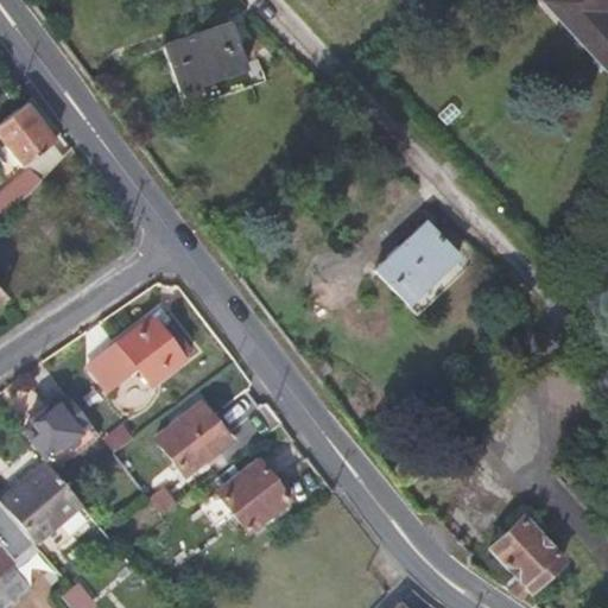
[(607,0),(542,0),(540,1),(607,71),(607,69),(607,13),(607,11),(607,0)]
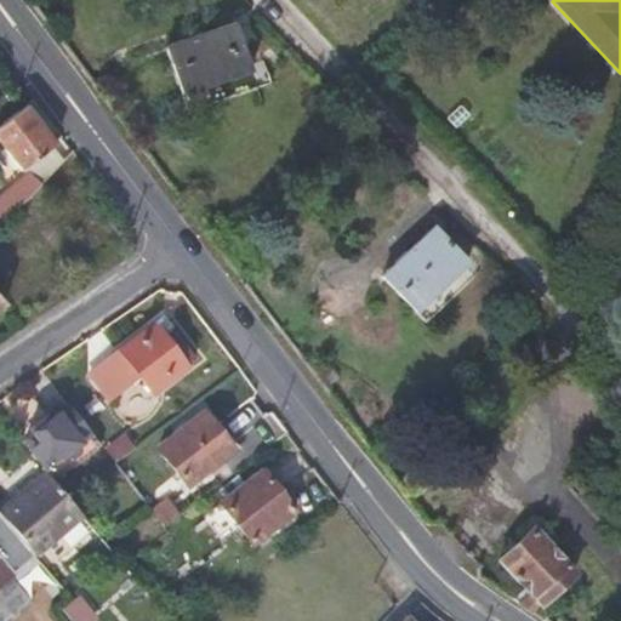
[(234,20),(165,44),(188,108),(271,81),(266,69),(255,73),(234,20)]
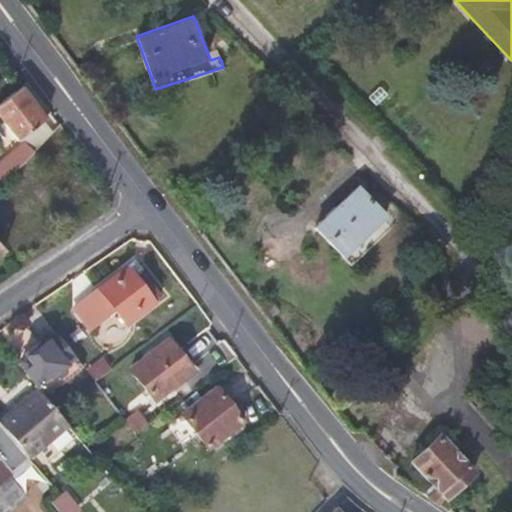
[(45,118),(21,87),(0,102),(0,118),(17,140),(19,139),(43,120),(45,118)]
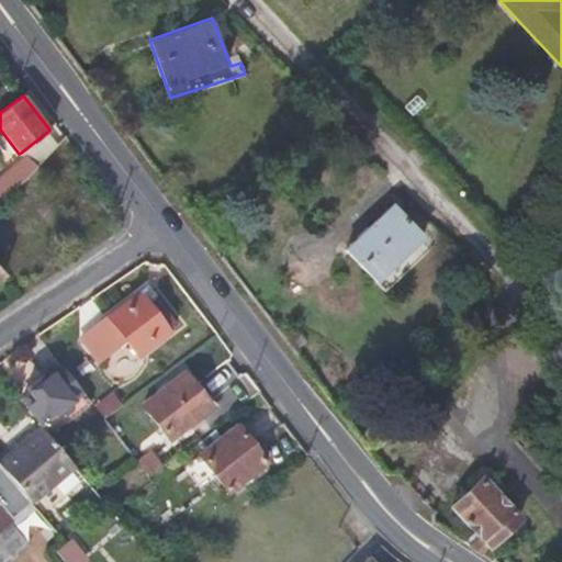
[(58,145),(47,132),(21,153),(25,157),(35,170),(58,145)]
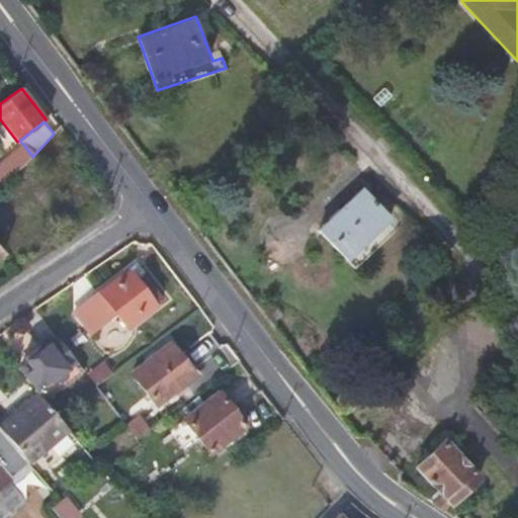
[(23,145),(0,163),(0,183),(23,167),(32,157),(23,145)]
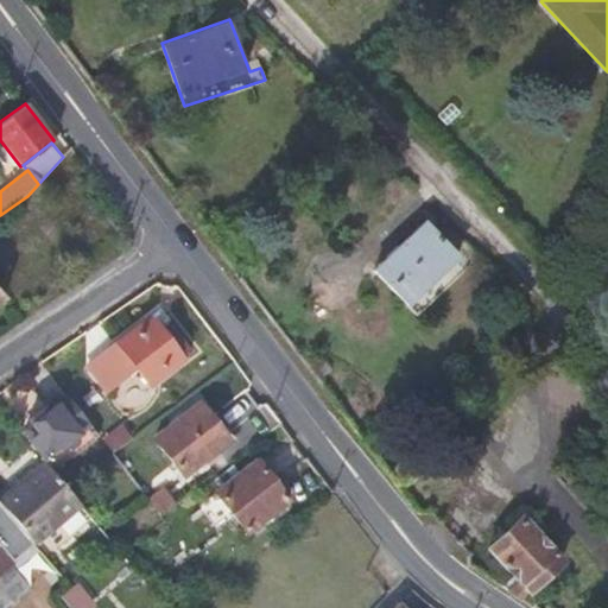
[(458,254),(425,219),(377,266),(410,301),(458,254)]
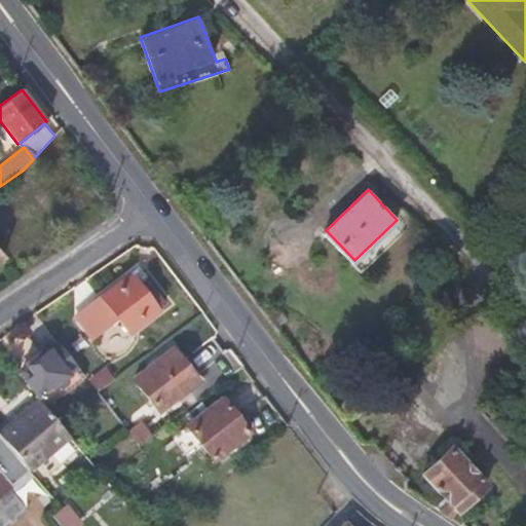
[(129,274),(75,316),(90,337),(117,317),(128,332),(163,305),(144,279),(138,286),(129,274)]
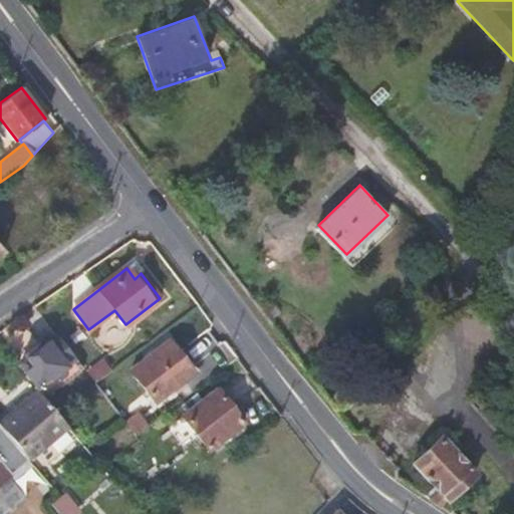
[(58,389),(82,368),(56,334),(38,348),(36,345),(23,354),(32,365),(23,371),(34,387),(33,388),(37,392),(41,396),(55,384),(58,389)]
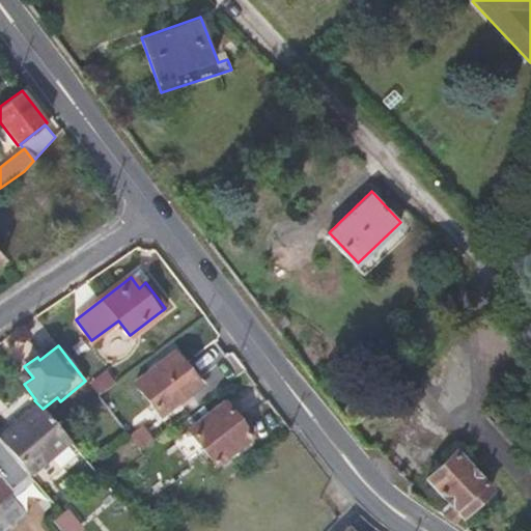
[(135,384),(159,415),(198,385),(173,353),(135,384)]
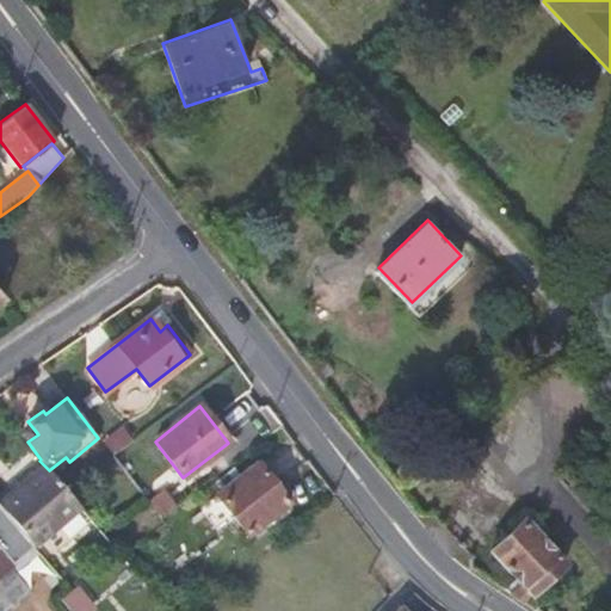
[(112,454),(130,442),(121,429),(104,442),(112,454)]
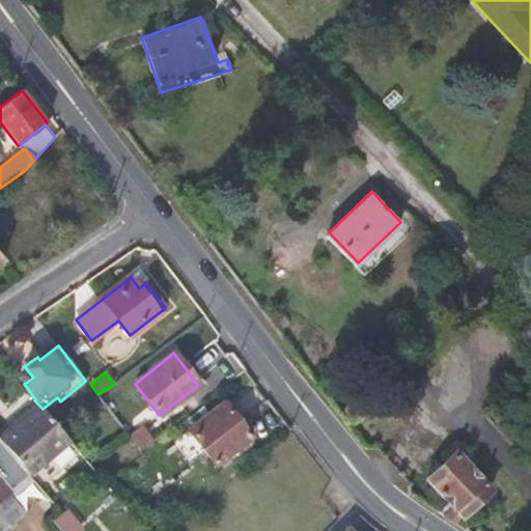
[(224,401),(188,429),(216,465),(251,437),(224,401)]
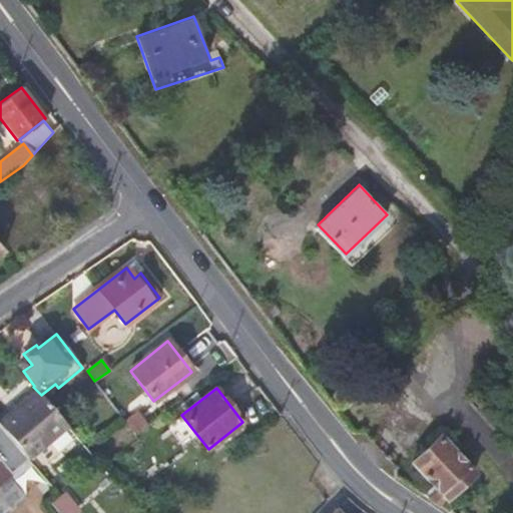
[(37,391),(0,422),(0,425),(18,446),(28,458),(66,425),(41,395),(37,391)]
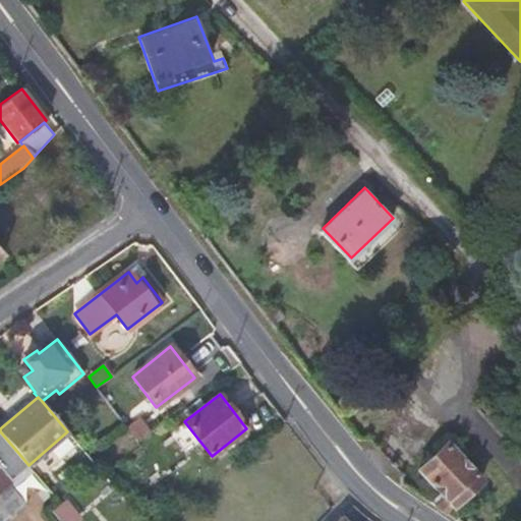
[(138,425),(129,432),(136,442),(146,435),(138,425)]
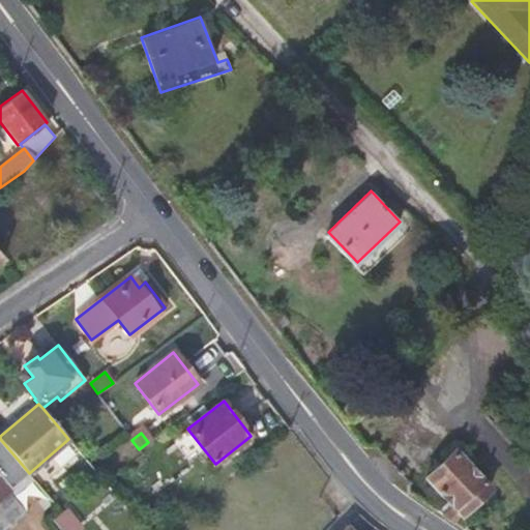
[(0,439),(0,496),(9,489),(0,478),(0,476),(9,469),(19,461),(0,439)]
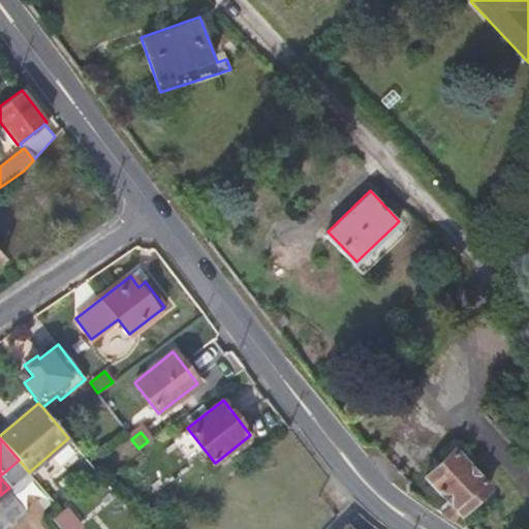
[(452,505),(443,514),(453,520),(490,487),(471,466),(478,459),(465,443),(427,477),(452,505)]
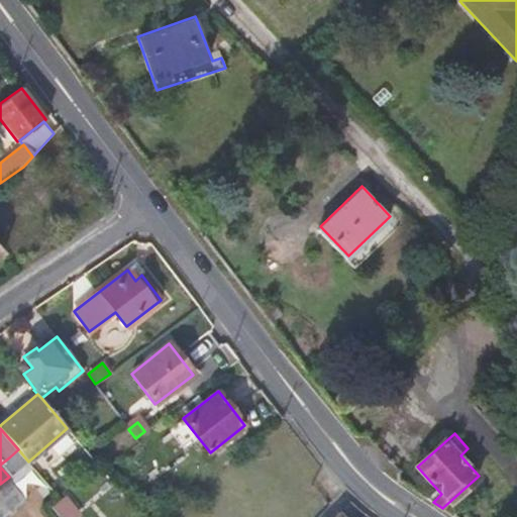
[(18,449),(9,457),(30,483),(39,475),(28,461),(18,449)]
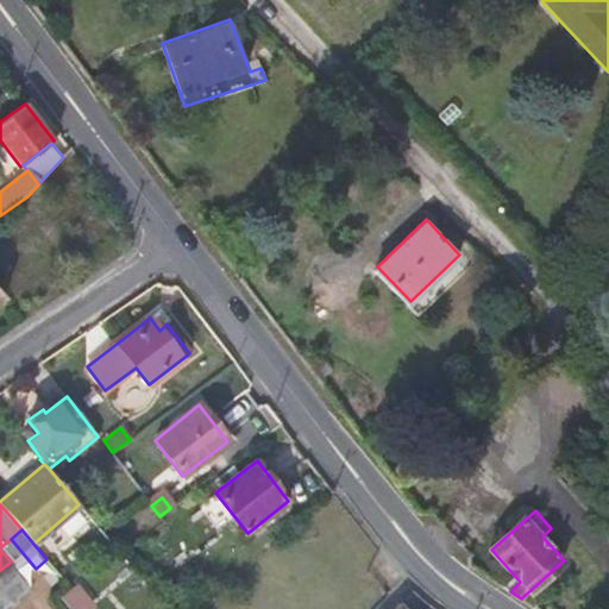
[(76,584),(63,597),(74,608),(90,608),(96,604),(76,584)]
